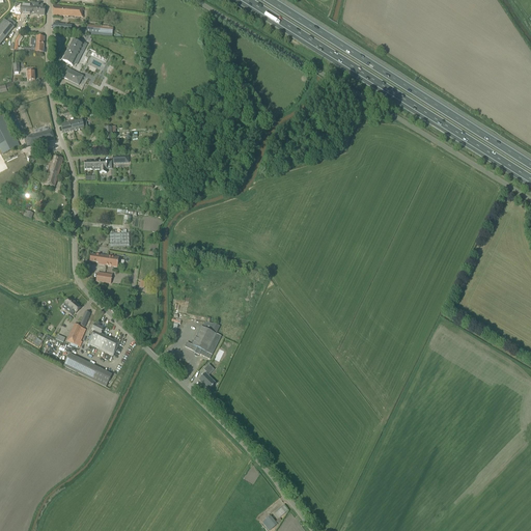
[(45,17),(46,7),(38,7),(39,4),(30,3),(29,6),(18,5),(17,14),(45,17)]
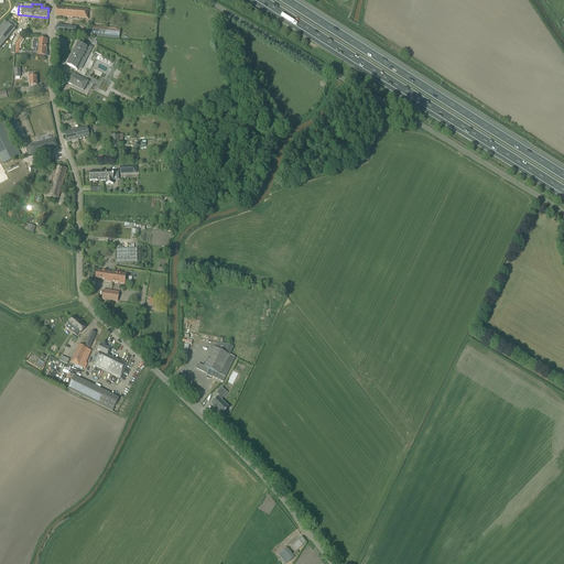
[(56,7),(56,17),(65,18),(90,19),(91,10),(64,8),(64,7),(62,7),(57,7),(56,7)]
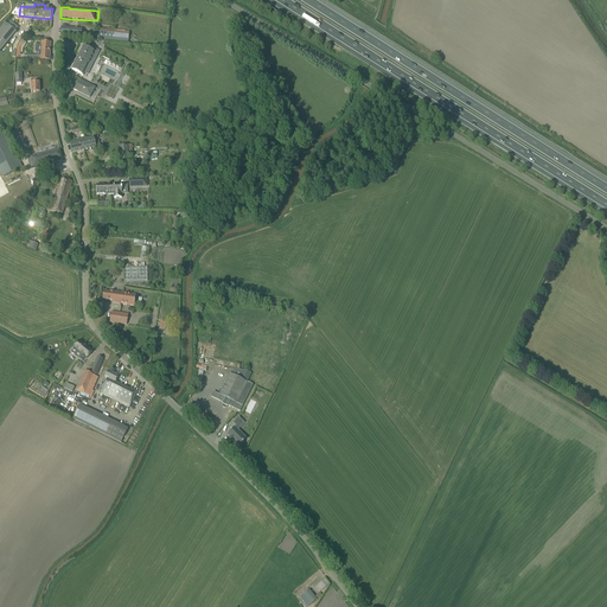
[(0,51),(17,32),(5,23),(0,27),(0,51)]
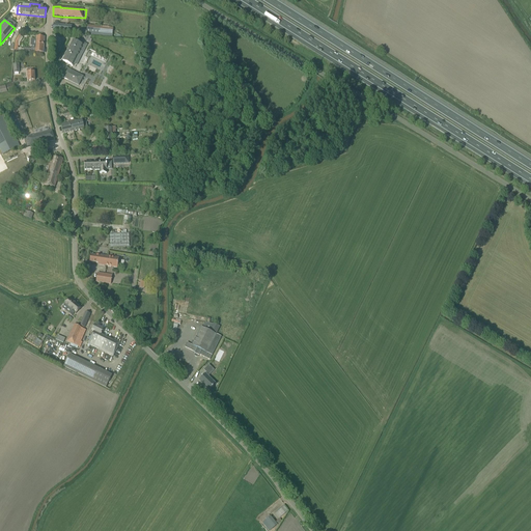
[(54,24),(53,32),(72,34),(72,26),(54,24)]
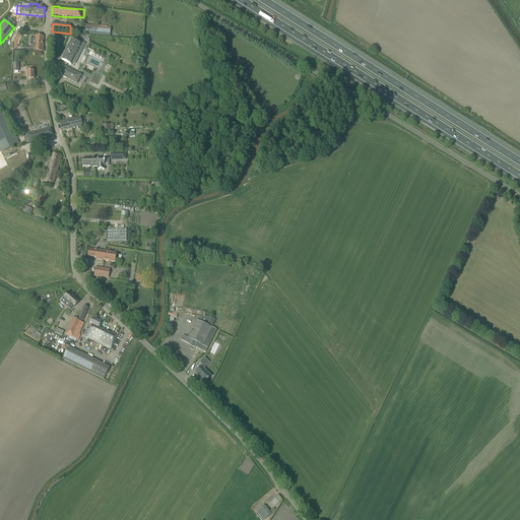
[(110,37),(111,27),(85,24),(85,34),(110,37)]
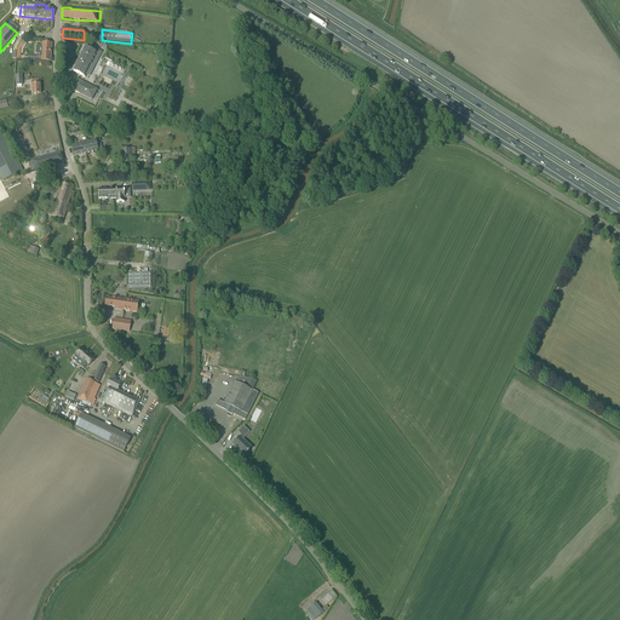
[(21,59),(21,56),(22,50),(26,42),(32,42),(32,40),(24,40),(24,42),(22,41),(18,49),(17,59),(21,59)]
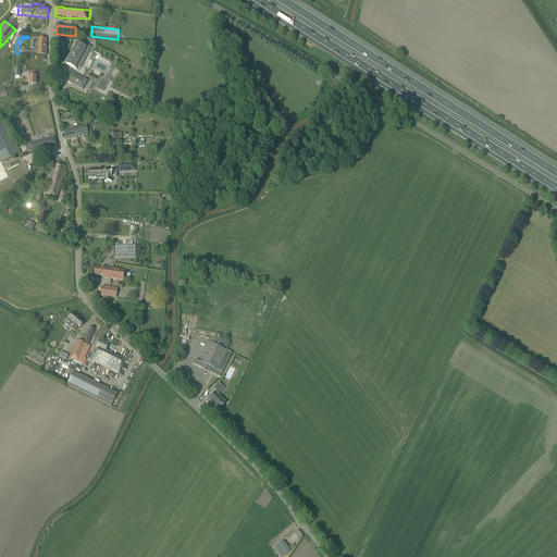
[(46,56),(47,39),(41,38),(38,38),(38,41),(33,41),(32,48),(37,49),(37,51),(25,50),(25,53),(40,56),(46,56)]
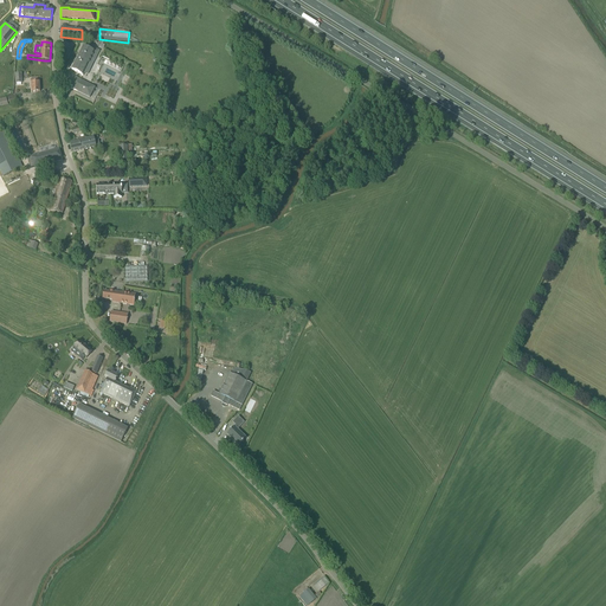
[(94,49),(92,51),(83,46),(71,70),(83,76),(91,59),(94,62),(100,51),(94,49)]
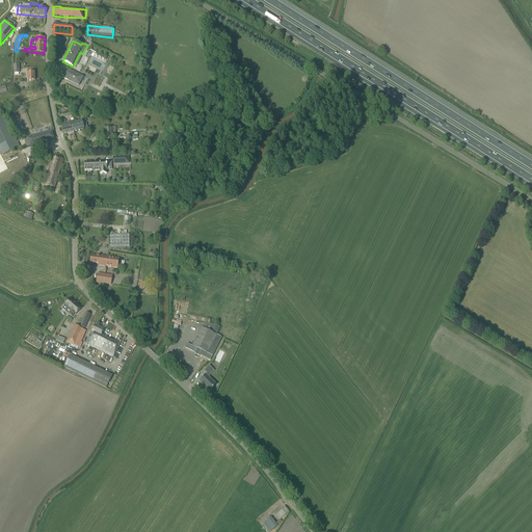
[(79,86),(83,77),(67,68),(61,77),(79,86)]
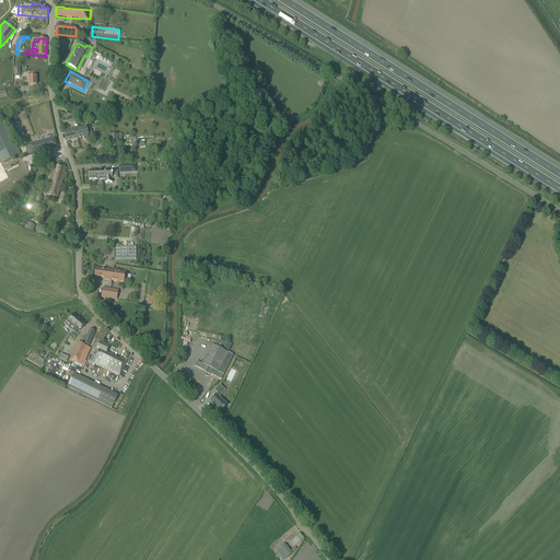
[(11,116),(6,119),(16,142),(23,139),(11,116)]
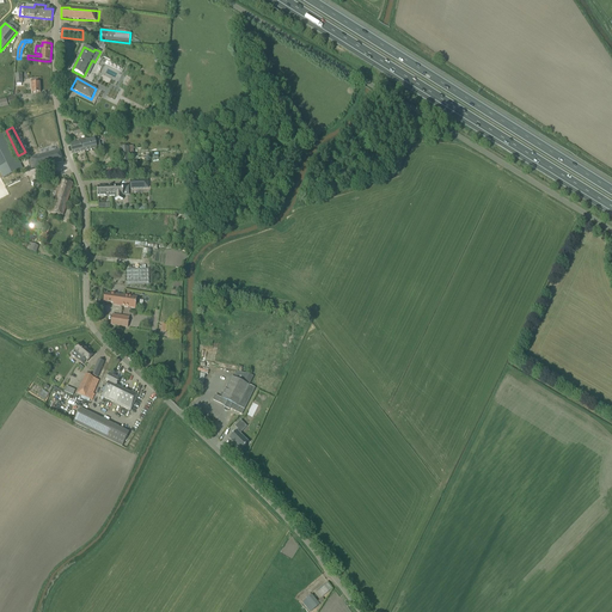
[(0,172),(4,179),(23,169),(6,134),(0,136),(0,135),(0,172)]
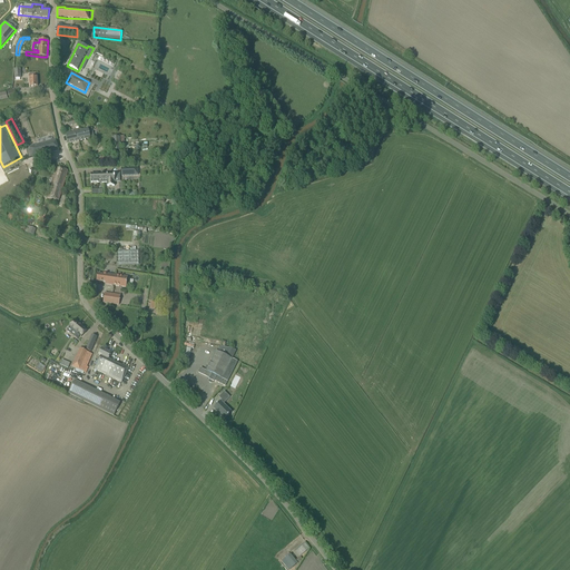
[(91,128),(79,131),(77,133),(79,141),(94,137),(91,128)]
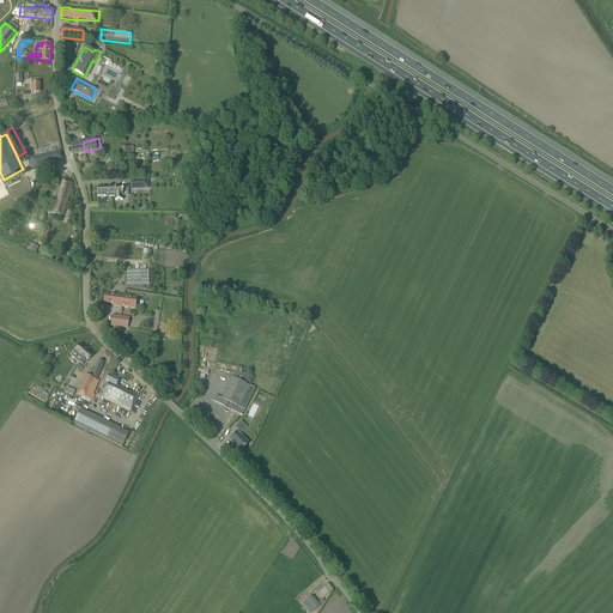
[(73,155),(85,152),(83,143),(85,141),(85,139),(78,140),(79,143),(71,145),(73,155)]
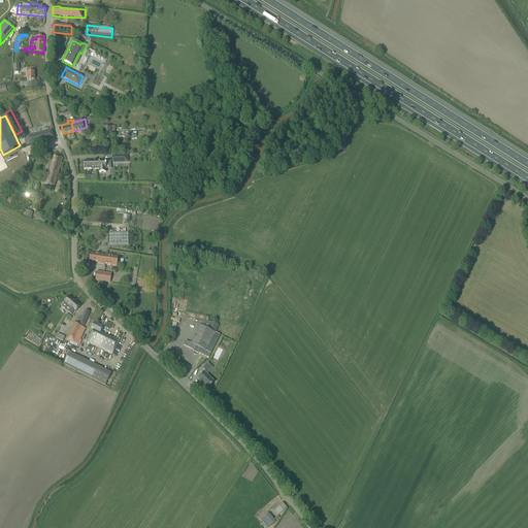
[(110,127),(110,125),(104,125),(104,128),(103,128),(104,140),(114,139),(114,136),(111,136),(111,132),(114,132),(114,127),(110,127)]
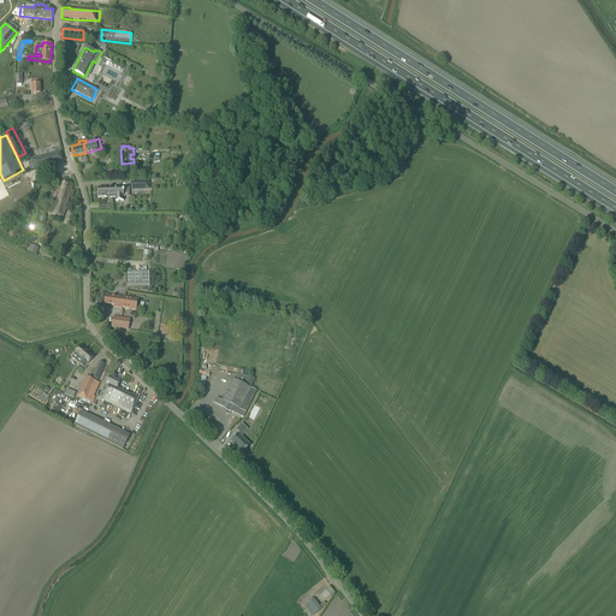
[(63,163),(60,152),(41,157),(31,159),(35,170),(63,163)]
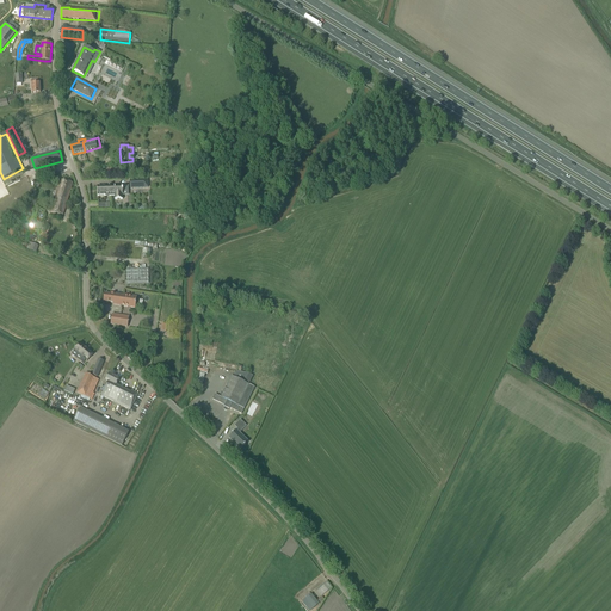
[(107,177),(118,174),(118,176),(123,174),(122,165),(117,165),(117,166),(105,168),(107,177)]
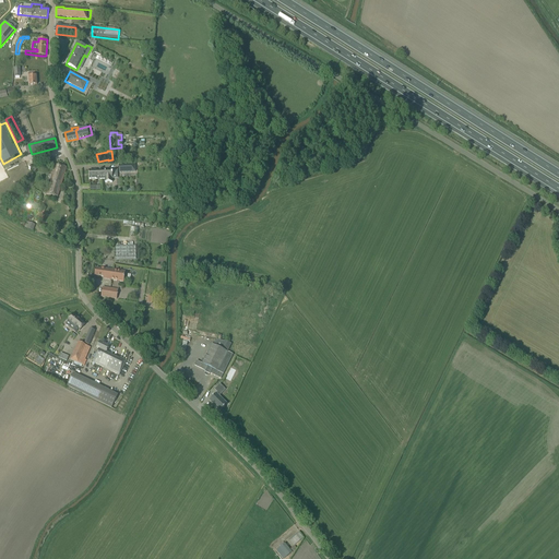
[(56,165),(50,181),(61,185),(67,168),(56,165)]
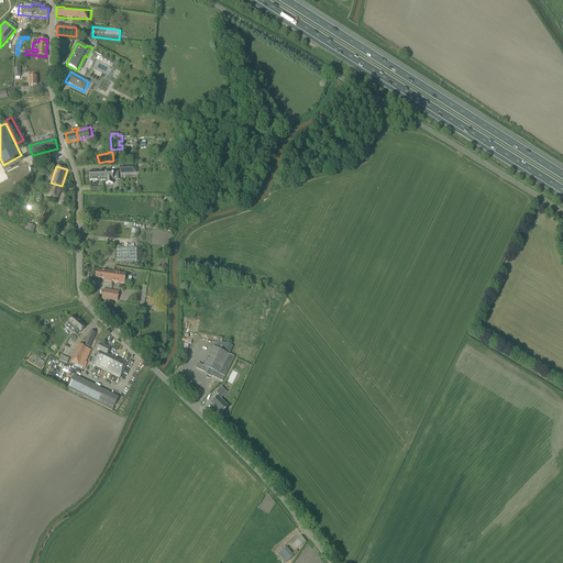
[(89,172),(90,180),(97,180),(106,180),(106,184),(113,184),(113,176),(113,175),(112,175),(112,170),(97,172),(89,172)]
